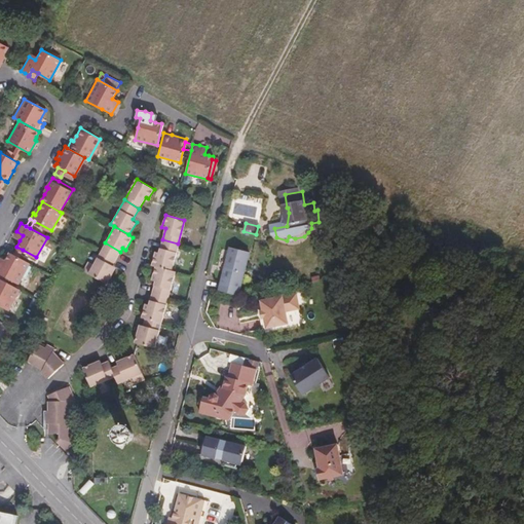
[(155,266),(171,270),(178,244),(162,239),(155,266)]
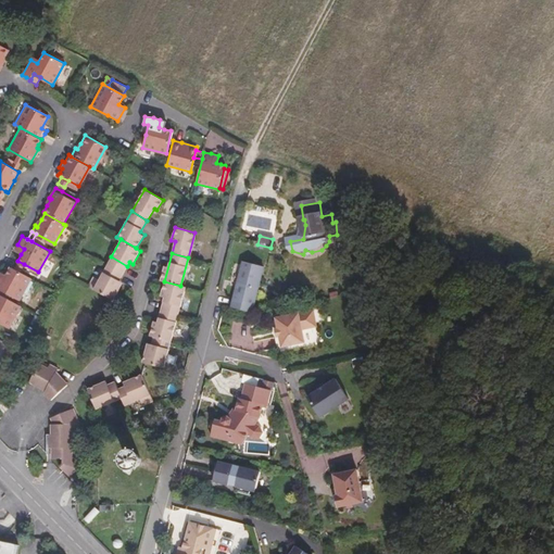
[(127,266),(111,256),(98,279),(93,276),(88,285),(112,299),(121,282),(118,280),(127,266)]
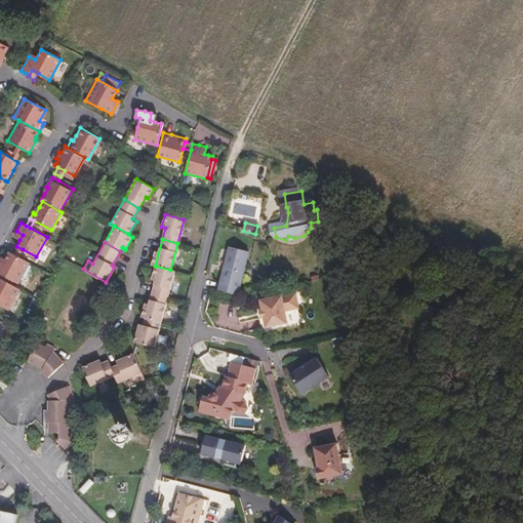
[(11,254),(17,257),(23,249),(16,246),(11,254)]
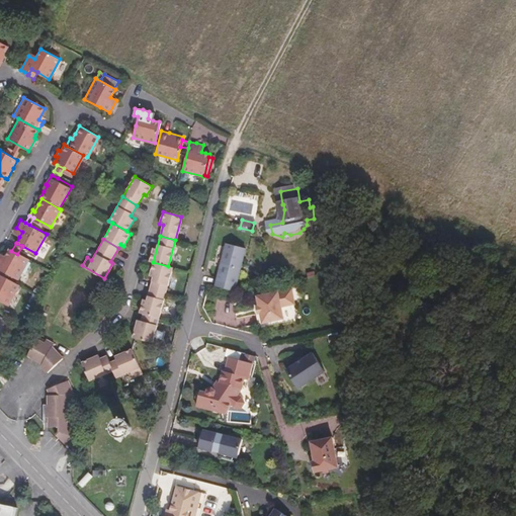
[(0,275),(15,283),(28,260),(17,254),(11,251),(3,246),(0,251),(0,275)]
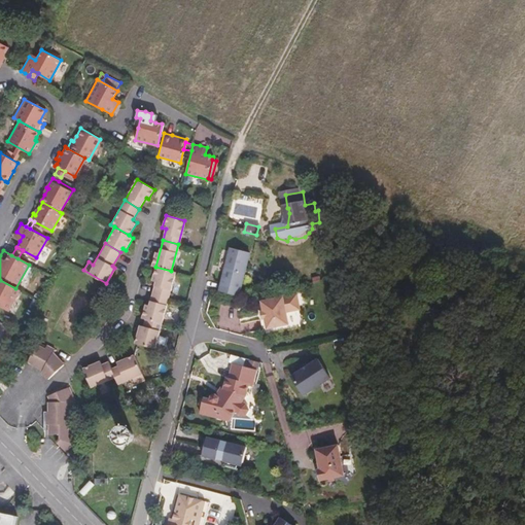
[(226,288),(245,293),(253,257),(234,253),(226,288)]
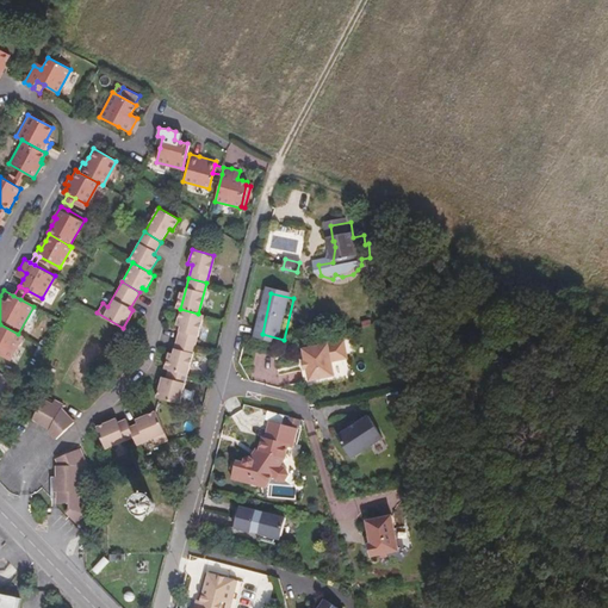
[(177,340),(196,345),(204,315),(198,314),(180,309),(177,323),(180,324),(177,340)]
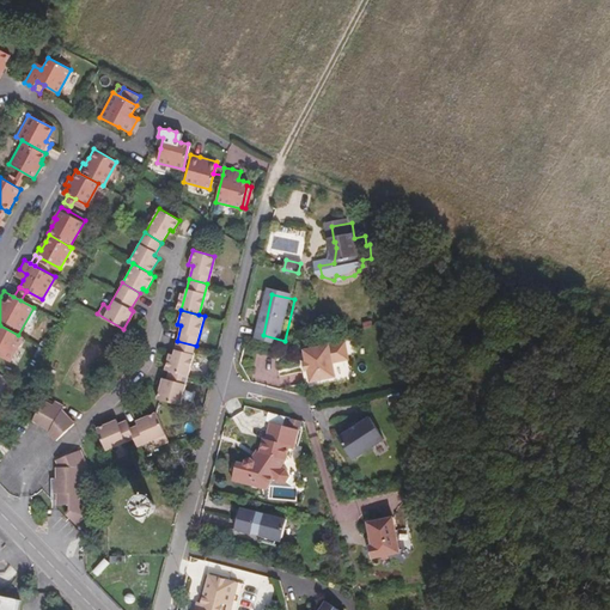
[(0,354),(8,360),(22,337),(18,335),(0,325),(0,354)]
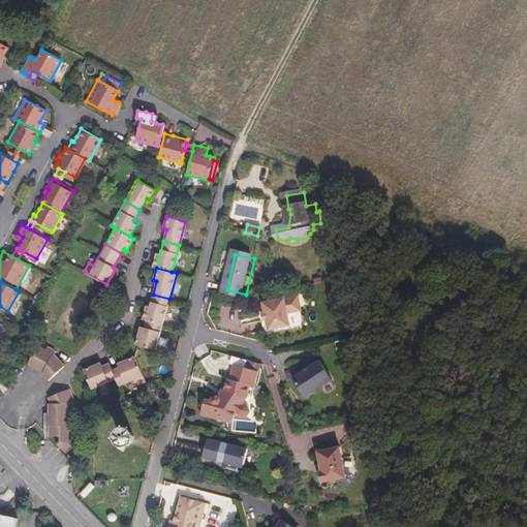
[(244,302),(246,295),(227,289),(225,298),(244,302)]
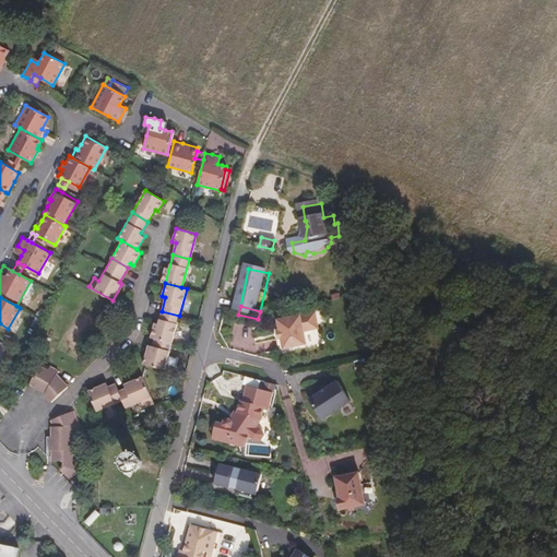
[(312,310),(275,317),(276,323),(276,329),(274,329),(275,336),(279,335),(281,346),(304,343),(301,329),(316,327),(312,310)]
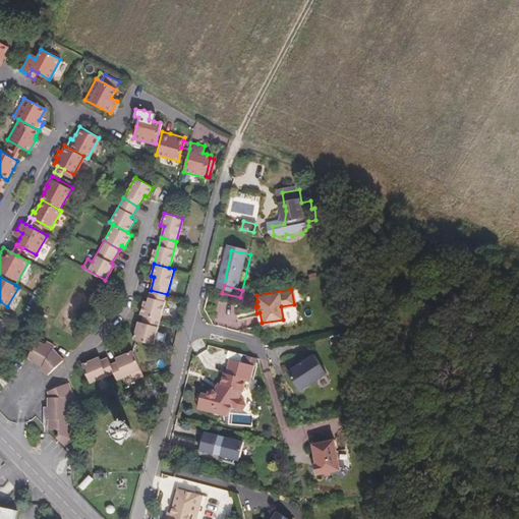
[(143,301),(140,314),(145,315),(160,320),(167,294),(151,290),(148,302),(143,301)]
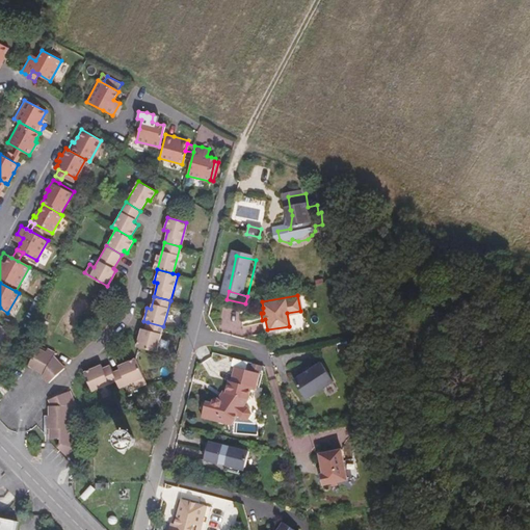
[(163,326),(148,322),(146,329),(141,328),(137,345),(157,350),(163,326)]
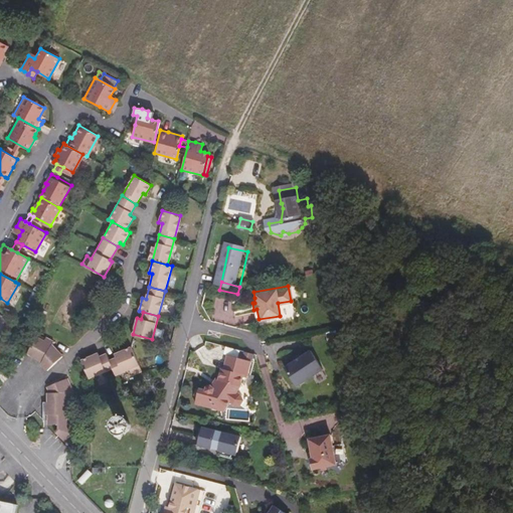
[(41,339),(33,335),(24,351),(39,361),(38,363),(45,369),(59,356),(50,345),(51,340),(43,336),(41,339)]
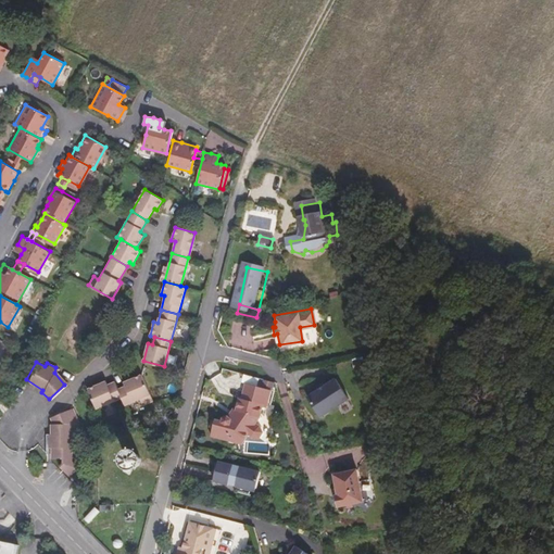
[(122,386),(115,389),(120,397),(122,403),(138,395),(141,401),(150,397),(139,374),(121,382),(122,386)]
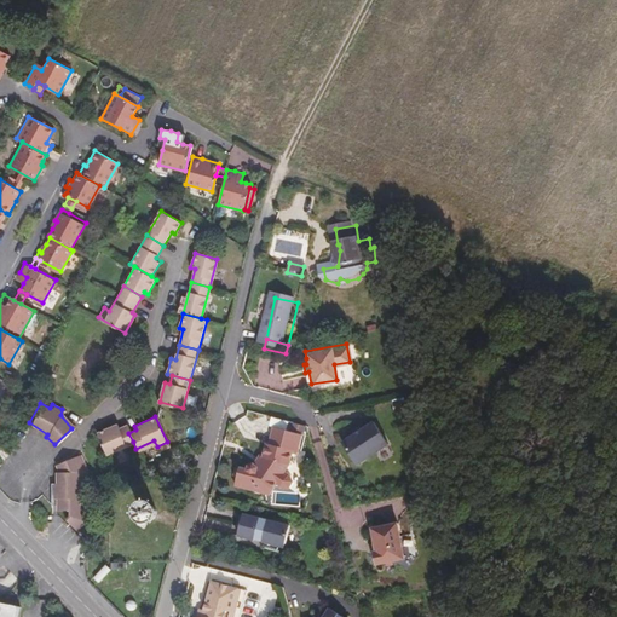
[(386,444),(372,421),(349,436),(339,440),(353,463),(386,444)]
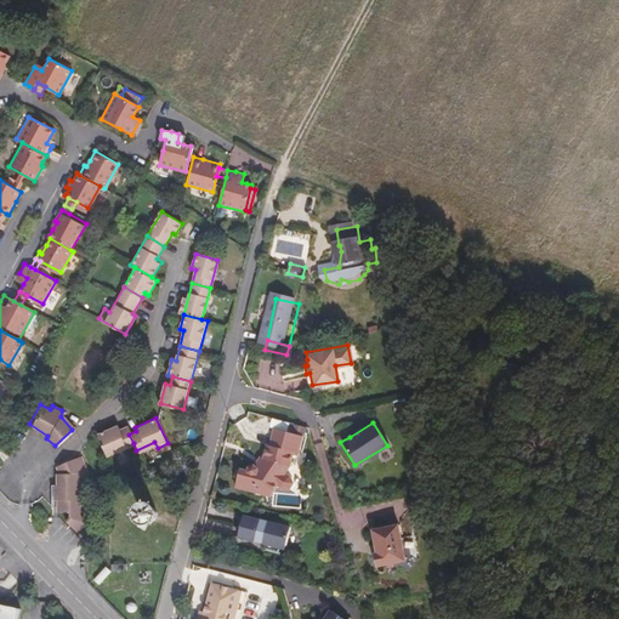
[(293,425),(290,433),(302,437),(304,429),(293,425)]
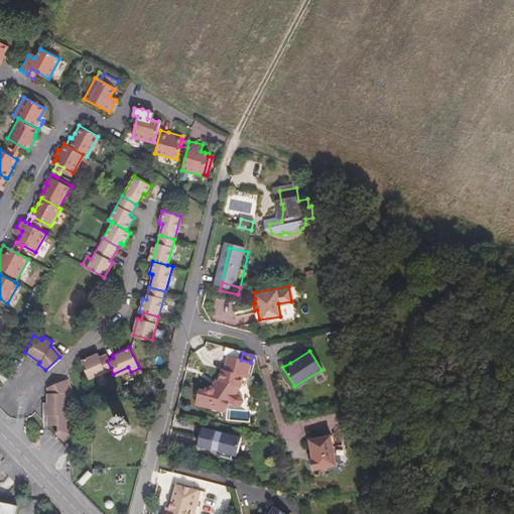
[(107,361),(105,355),(98,358),(97,356),(81,364),(88,379),(111,368),(107,361)]
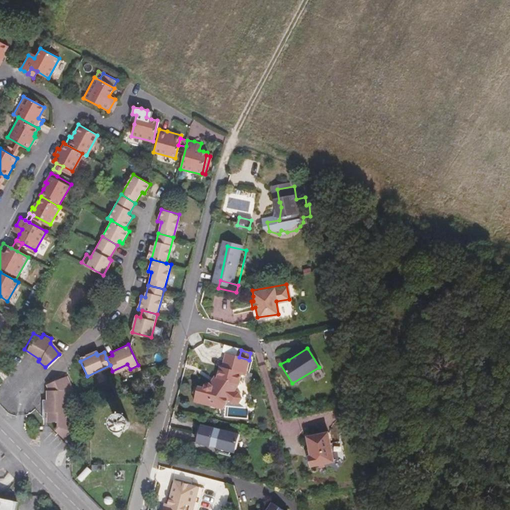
[(244,374),(249,360),(239,357),(225,354),(222,366),(218,366),(215,379),(211,387),(208,383),(202,385),(201,387),(196,386),(193,390),(193,401),(221,409),(226,400),(230,402),(237,402),(240,398),(238,392),(235,390),(240,381),(242,374),(244,374)]
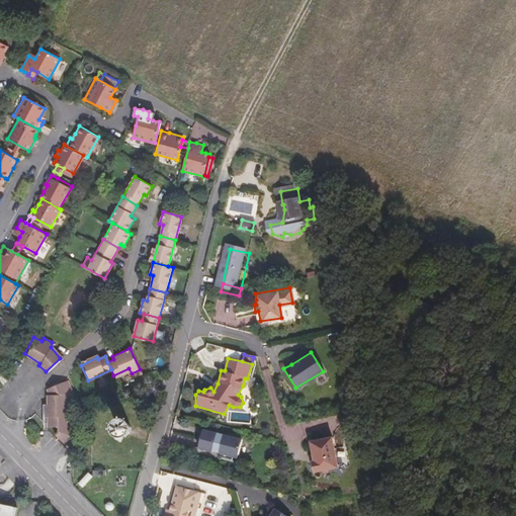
[(67,404),(72,404),(72,389),(68,380),(49,390),(51,397),(47,397),(47,406),(43,406),(43,417),(48,417),(48,428),(57,428),(57,431),(53,435),(59,442),(68,437),(67,404)]
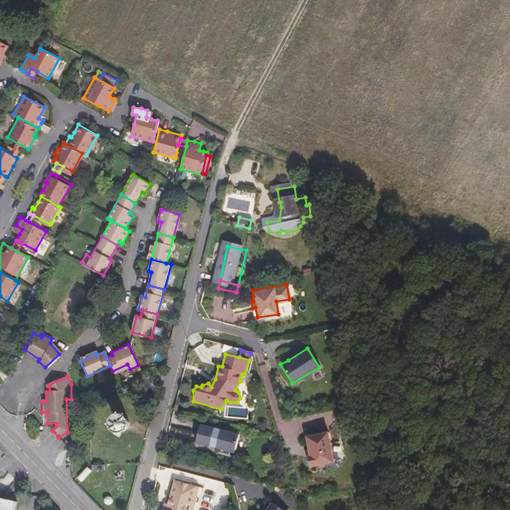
[(134,407),(120,403),(118,409),(132,413),(134,407)]
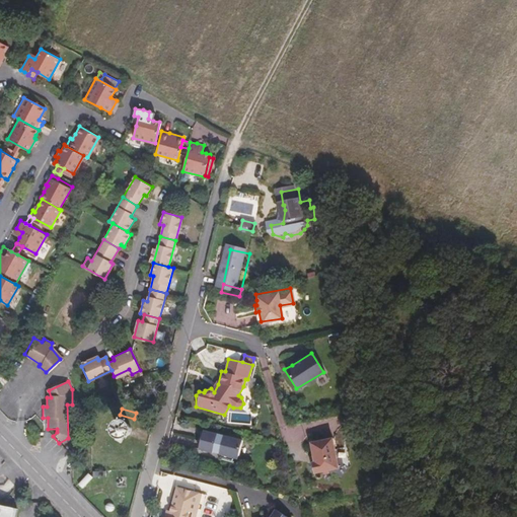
[(495,428),(485,430),(486,438),(496,436),(495,428)]
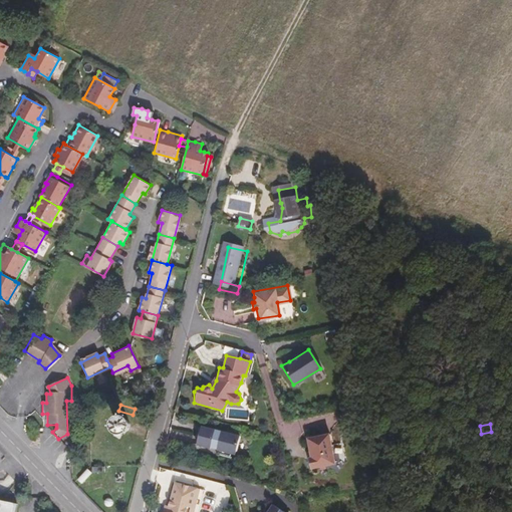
[(239,435),(200,425),(198,434),(195,443),(216,448),(215,452),(230,456),(231,449),(235,450),(239,435)]
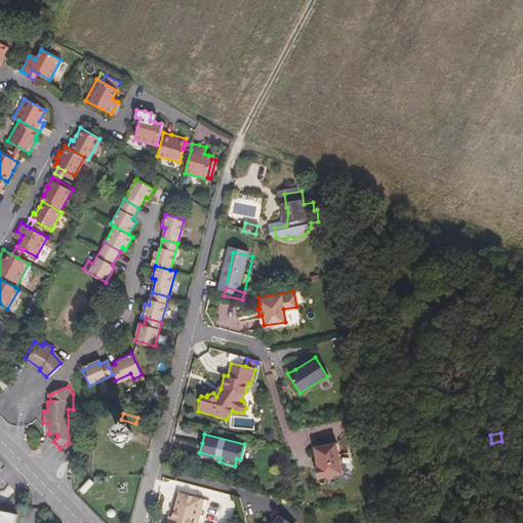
[(132,438),(130,438),(128,438),(127,439),(126,441),(125,442),(124,444),(125,446),(125,448),(126,449),(128,450),(130,451),(131,451),(133,451),(135,450),(136,449),(138,448),(138,446),(138,444),(138,442),(137,440),(136,439),(134,438),(132,438)]
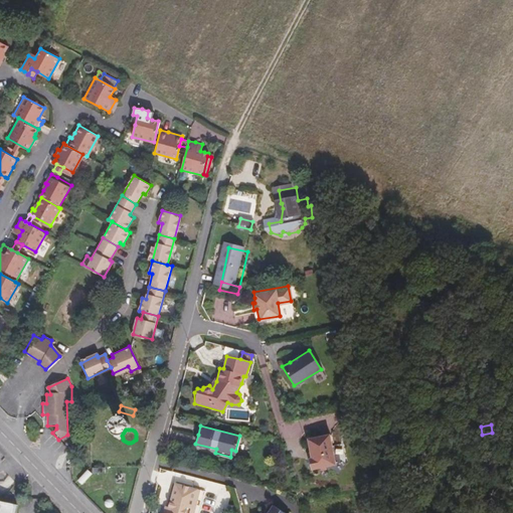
[(329,434),(307,438),(311,457),(309,458),(310,468),(334,463),(329,434)]
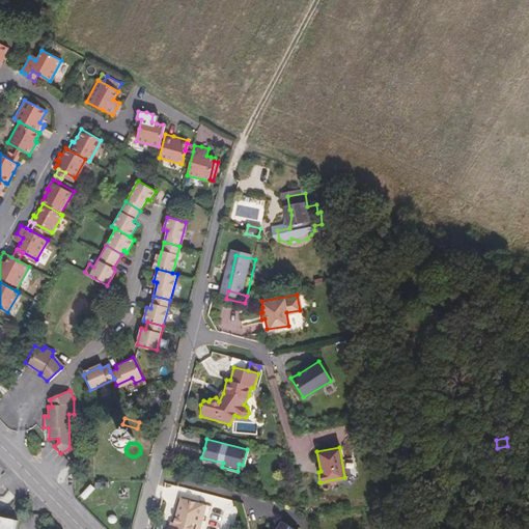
[(165,527),(164,528),(192,528),(195,521),(199,522),(204,503),(178,496),(175,506),(171,520),(169,528),(165,527)]
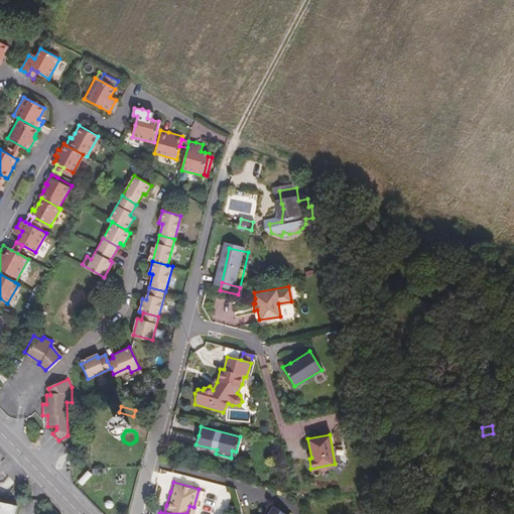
[(105,500),(104,502),(104,505),(105,507),(108,508),(110,507),(112,505),(112,503),(112,501),(110,499),(107,499),(105,500)]
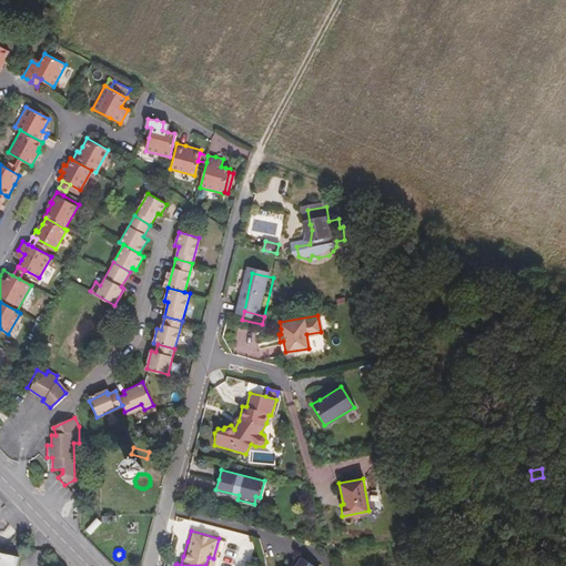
[(0,565),(19,565),(21,555),(0,551),(0,565)]
